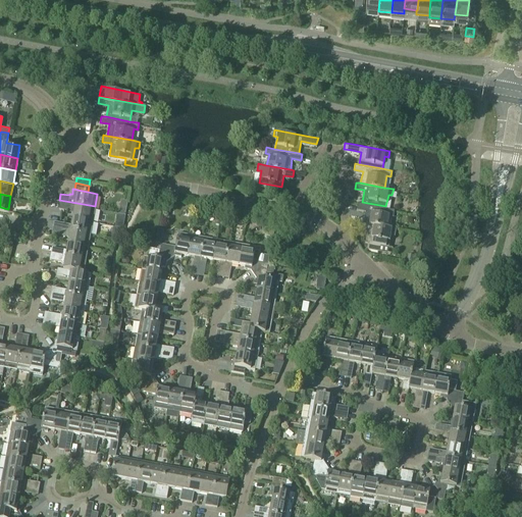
[(119,196),(118,204),(126,206),(128,198),(119,196)]
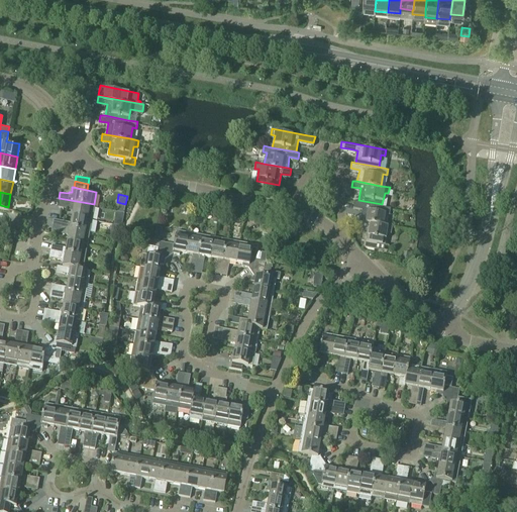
[(94,204),(59,198),(58,203),(74,206),(72,213),(92,217),(94,204)]
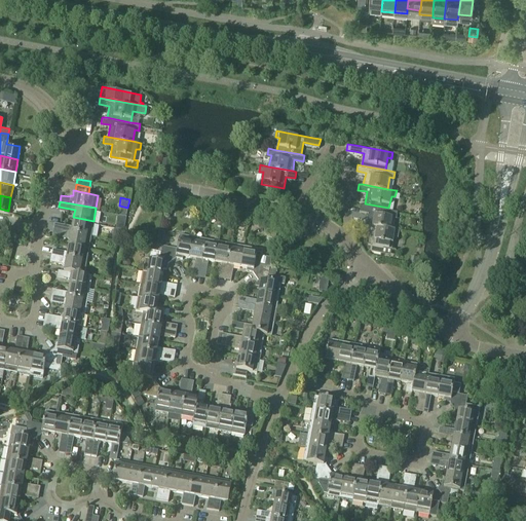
[(388,208),(365,203),(361,202),(360,209),(369,211),(367,222),(390,227),(392,215),(397,216),(398,210),(388,208)]
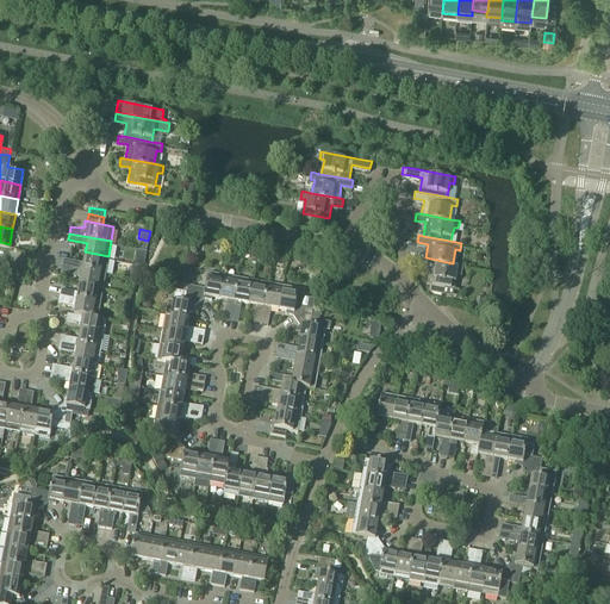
[(73,265),(106,271),(109,256),(85,251),(83,260),(74,257),(73,265)]
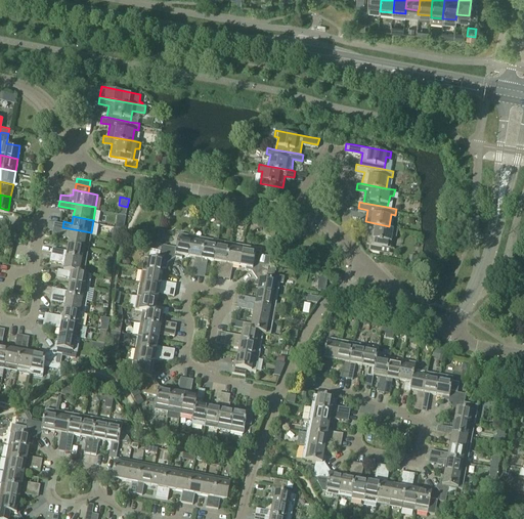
[(380,249),(381,243),(391,245),(393,233),(396,233),(397,227),(389,226),(365,221),(361,220),(359,227),(368,228),(366,241),(369,241),(368,247),(380,249)]
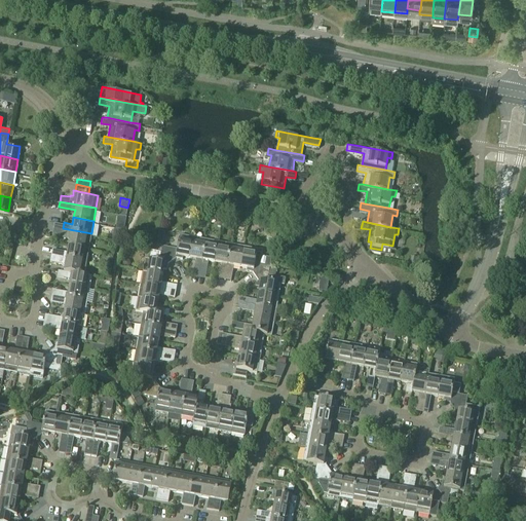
[(269,234),(275,235),(277,225),(270,224),(269,234)]
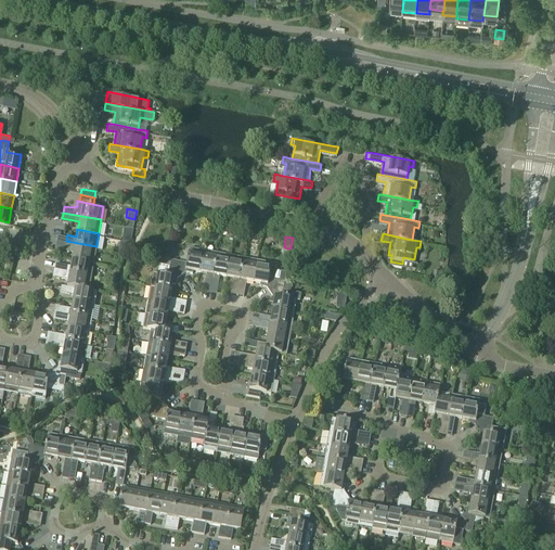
[(120,238),(118,251),(119,251),(125,252),(131,240),(120,238)]
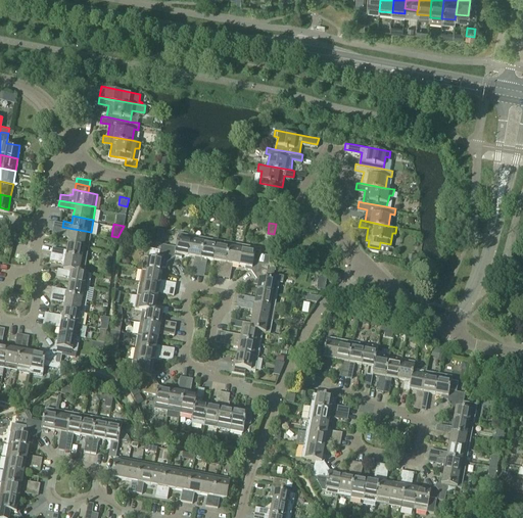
[(91,232),(62,227),(61,233),(69,234),(68,241),(88,245),(91,232)]
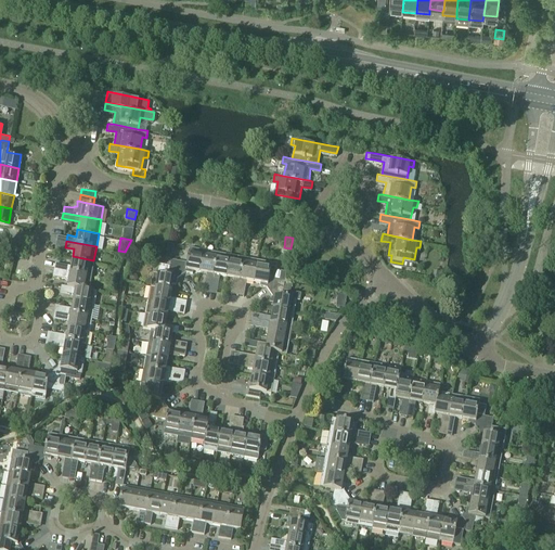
[(190,245),(188,259),(178,258),(176,265),(181,272),(186,269),(192,270),(193,267),(199,268),(204,247),(190,245)]
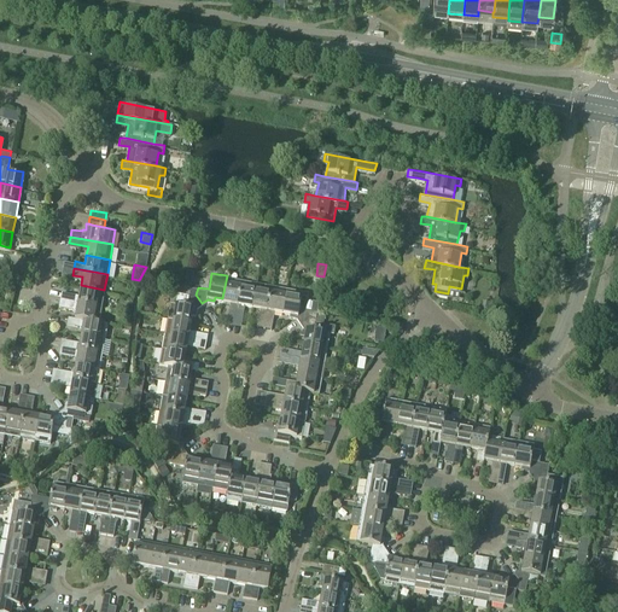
[(231,301),(228,315),(235,316),(243,278),(227,275),(222,298),(231,301)]
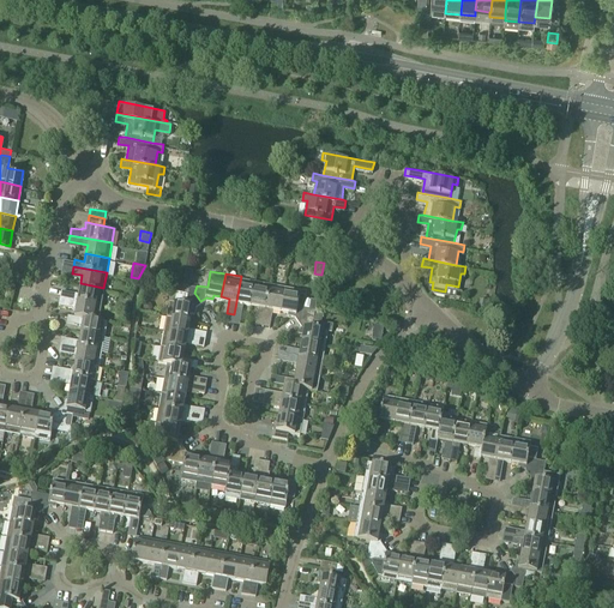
[(241,276),(234,314),(241,315),(244,301),(251,302),(256,278),(241,276)]
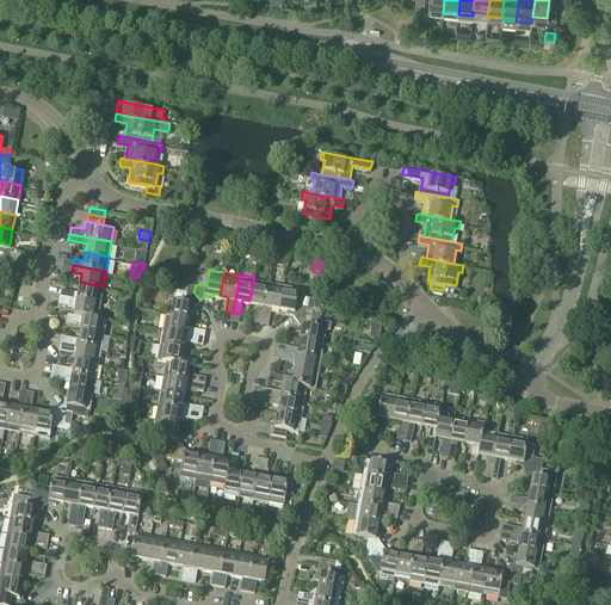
[(261,322),(269,281),(254,277),(250,301),(258,302),(254,321),(261,322)]
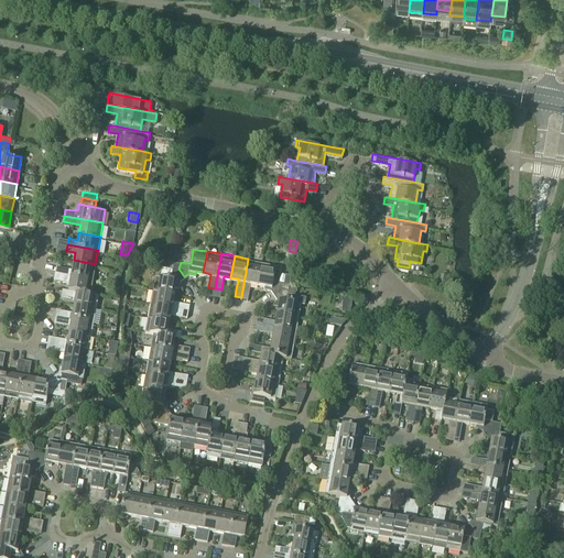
[(258,283),(262,261),(248,259),(241,297),(248,298),(251,281),(258,283)]
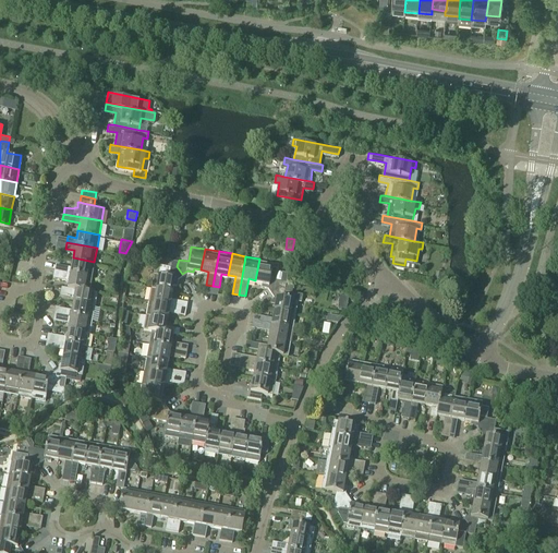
[(94,262),(73,257),(71,265),(55,262),(53,267),(92,275),(94,262)]
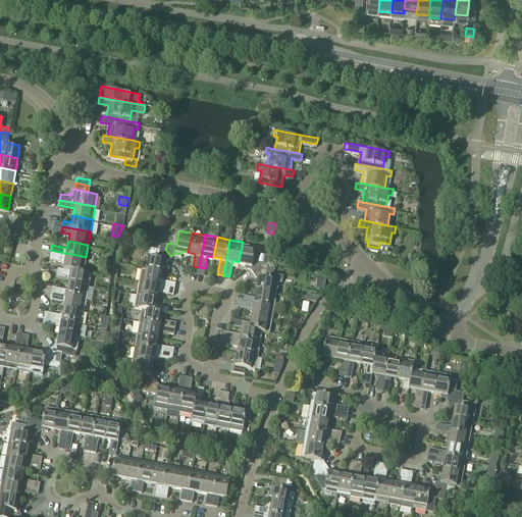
[(150,246),(149,255),(144,254),(142,267),(162,271),(163,264),(166,264),(167,258),(170,256),(165,249),(167,243),(161,242),(160,246),(160,248),(150,246)]
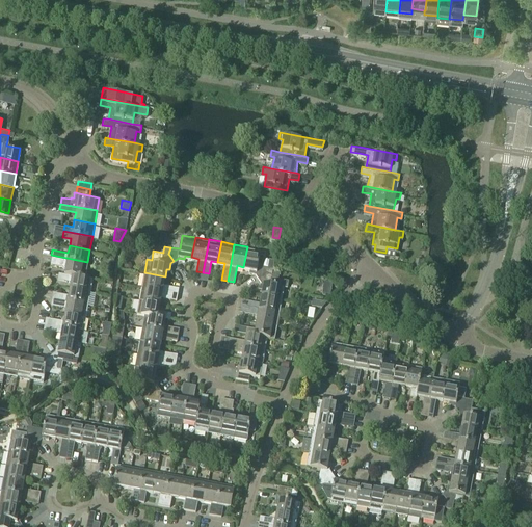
[(247,246),(243,267),(250,268),(249,271),(256,272),(259,275),(266,270),(272,272),(274,260),(259,257),(260,248),(247,246)]
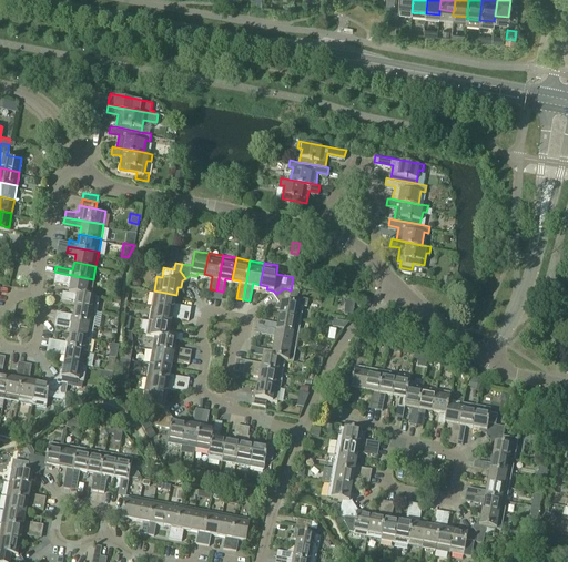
[(69,288),(67,288),(67,289),(91,294),(93,279),(54,272),(53,278),(70,282),(69,288)]
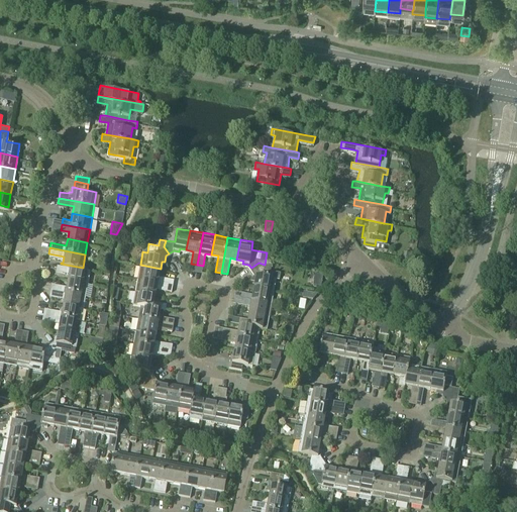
[(56,269),(70,272),(69,277),(88,281),(90,269),(83,268),(61,264),(57,263),(56,269)]
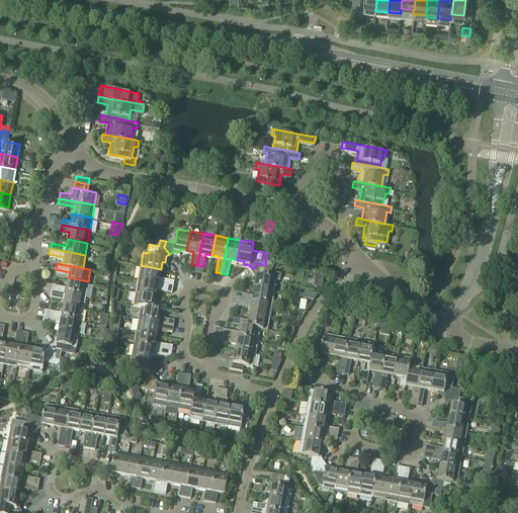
[(280,278),(281,271),(265,267),(265,265),(259,263),(252,268),(254,272),(253,278),(256,279),(255,285),(274,289),(277,277),(280,278)]
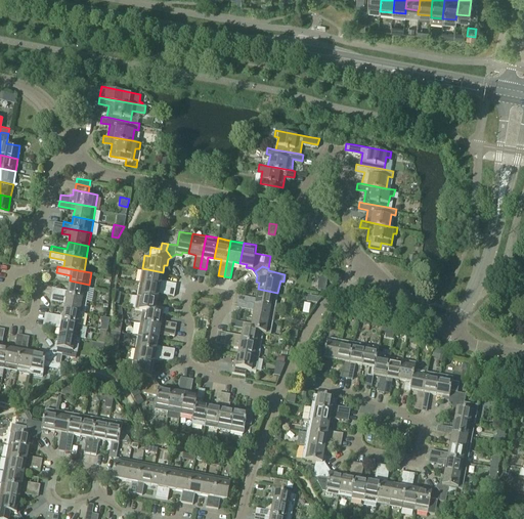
[(163,272),(142,268),(140,280),(176,288),(177,282),(162,278),(163,272)]
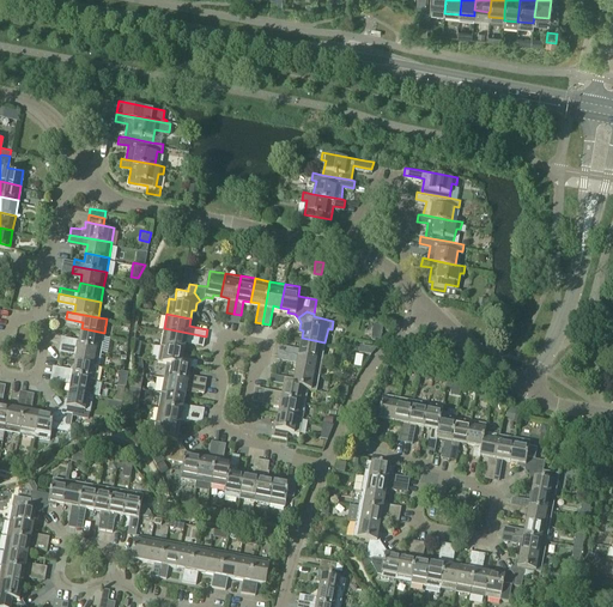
[(376,321),(372,332),(382,334),(384,323),(376,321)]
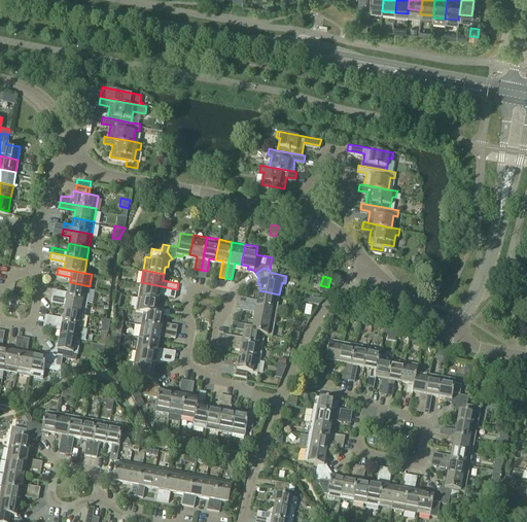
[(90,286),(70,282),(68,289),(53,286),(51,292),(88,300),(90,286)]
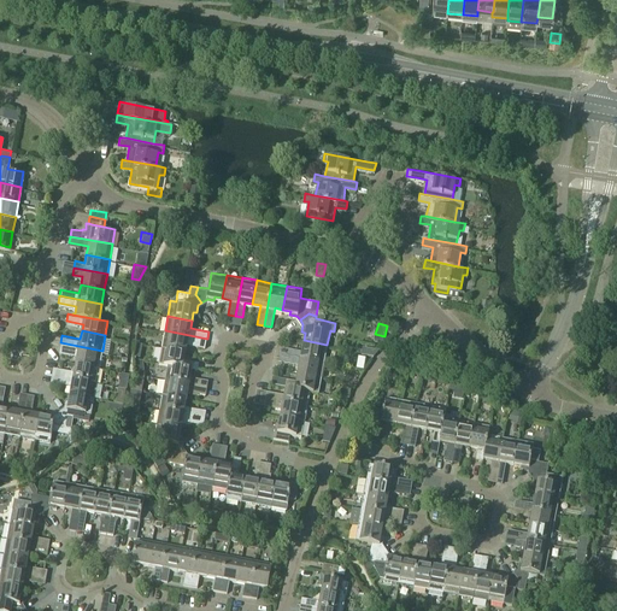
[(163,346),(186,350),(187,341),(206,345),(207,339),(165,330),(163,346)]
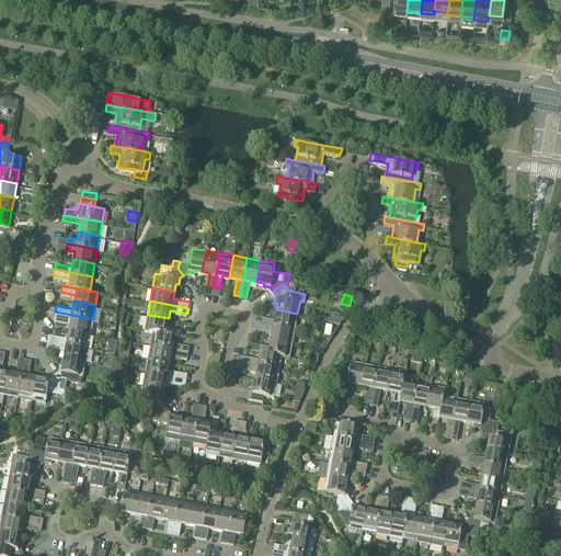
[(274,317),(266,316),(265,321),(295,327),(297,314),(276,309),(274,317)]
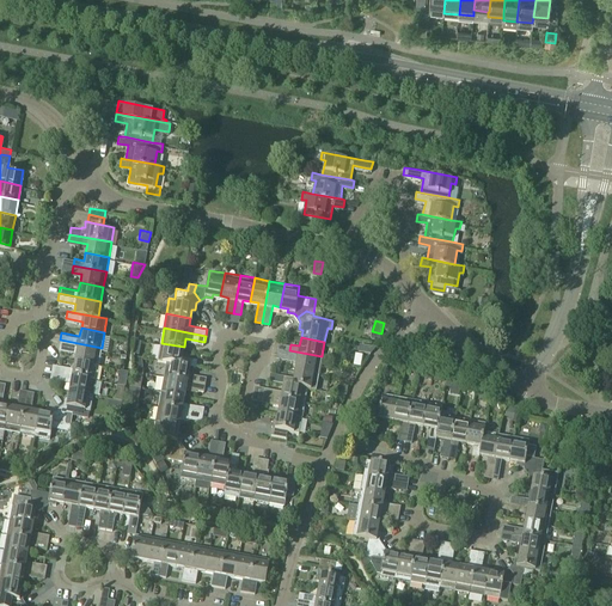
[(59,347),(77,350),(75,357),(98,362),(102,348),(60,340),(59,347)]
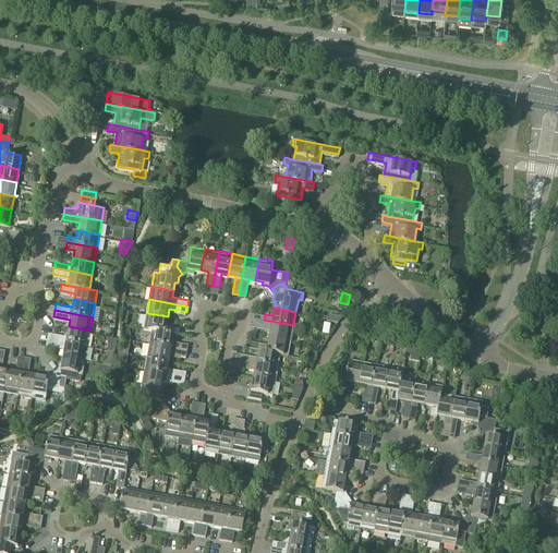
[(147,313),(144,326),(152,327),(173,332),(174,332),(176,325),(167,324),(168,316),(147,313)]
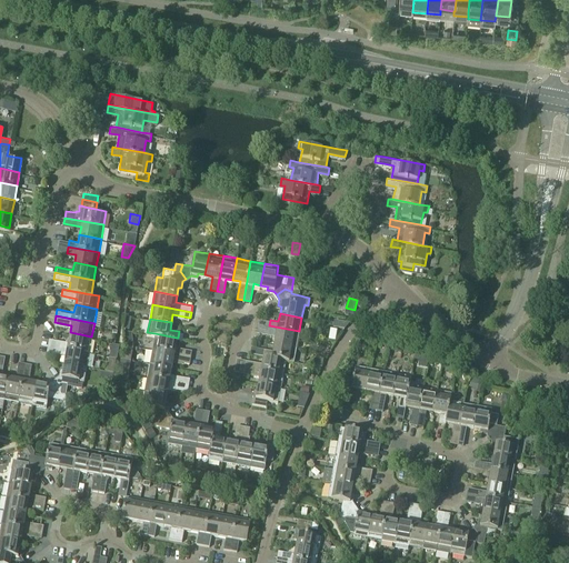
[(299,331),(269,325),(268,332),(276,334),(275,341),(297,345),(299,331)]
